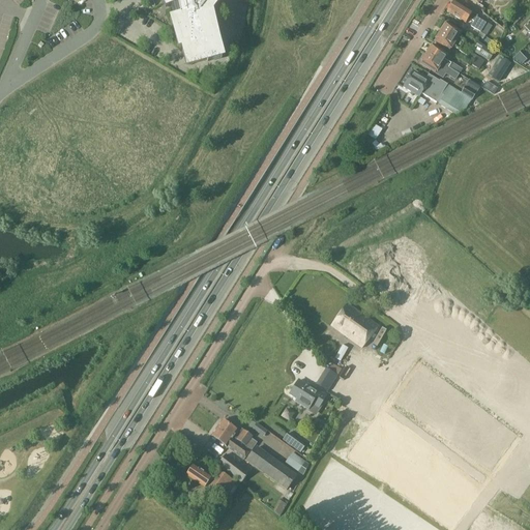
[(163,0),(168,8),(177,5),(180,18),(171,20),(179,49),(186,47),(186,51),(184,52),(188,66),(222,57),(210,12),(219,0),(163,0)]
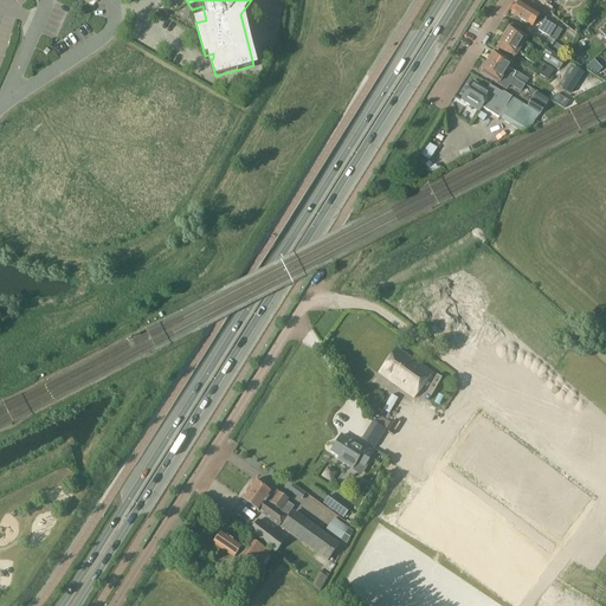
[(535,21),(542,25),(545,21),(546,19),(540,15),(539,17),(517,4),(510,14),(532,27),(535,21)]
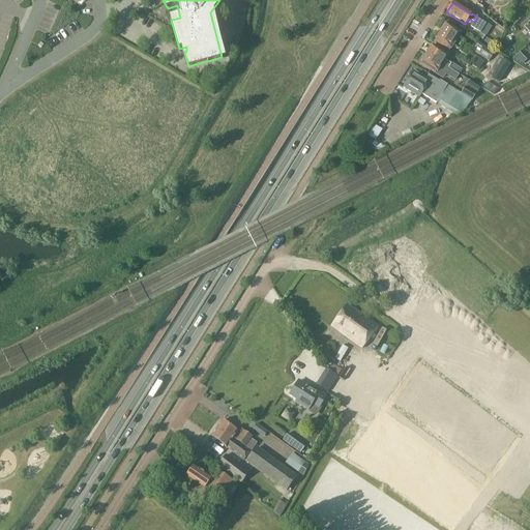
[(492,27),(476,19),(474,22),(471,27),(486,36),(492,27)]
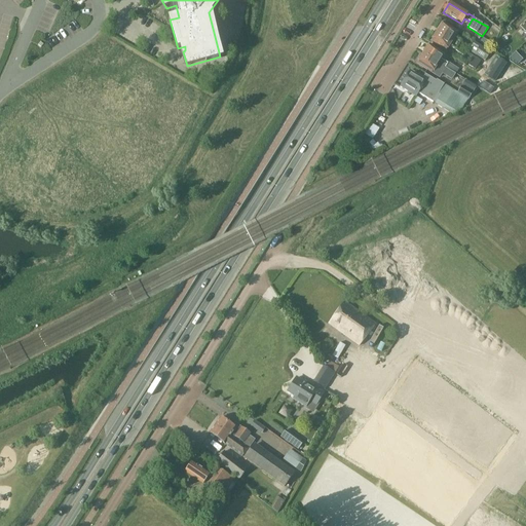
[(442,26),(437,33),(458,46),(461,42),(454,38),(456,35),(442,26)]
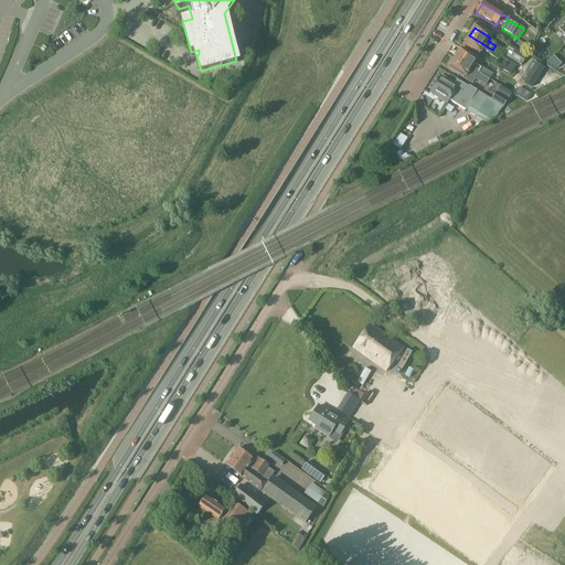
[(469,35),(465,42),(480,52),(482,50),(490,54),(489,54),(507,65),(504,70),(511,74),(516,65),(492,50),(469,35)]
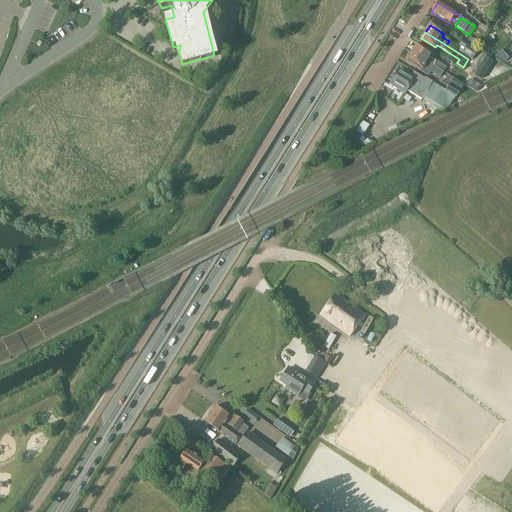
[(460,40),(455,49),(471,59),(476,50),(460,40)]
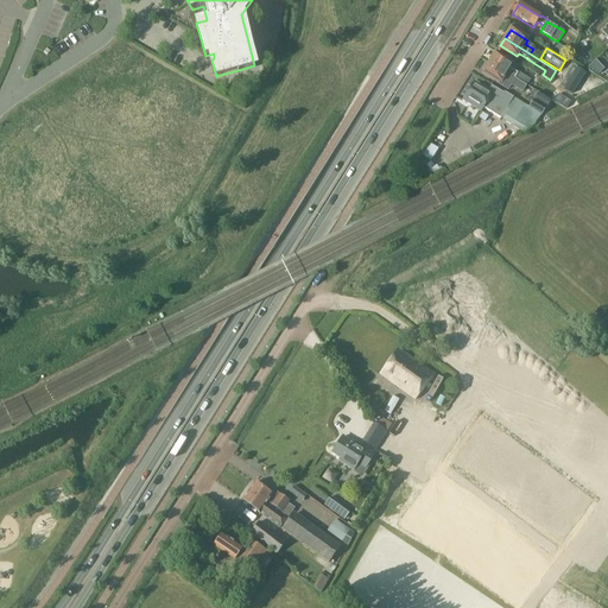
[(494,55),(489,63),(524,84),(527,78),(517,73),(517,74),(510,69),(511,65),(494,55)]
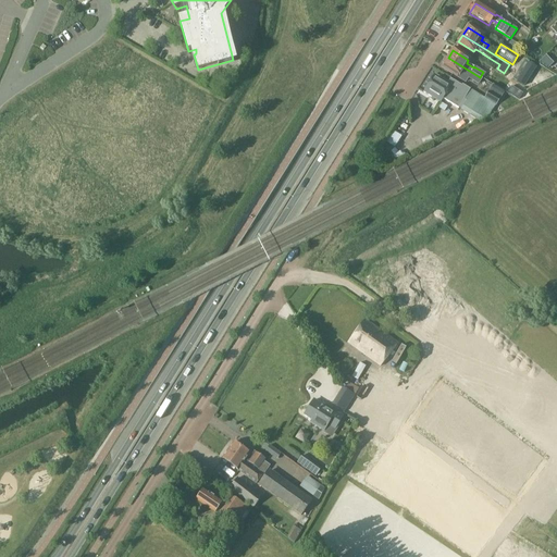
[(545,57),(540,62),(547,67),(552,63),(545,57)]
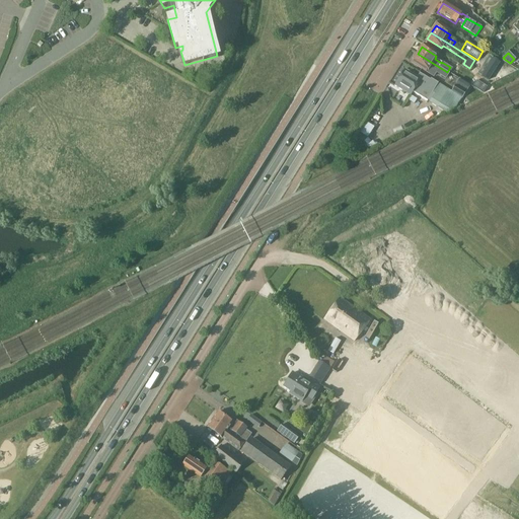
[(418,54),(413,62),(434,76),(437,73),(445,79),(449,74),(447,72),(418,54)]
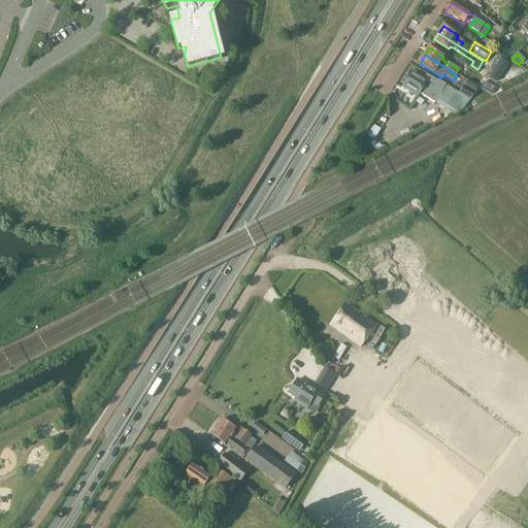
[(498,58),(488,74),(497,80),(507,64),(498,58)]
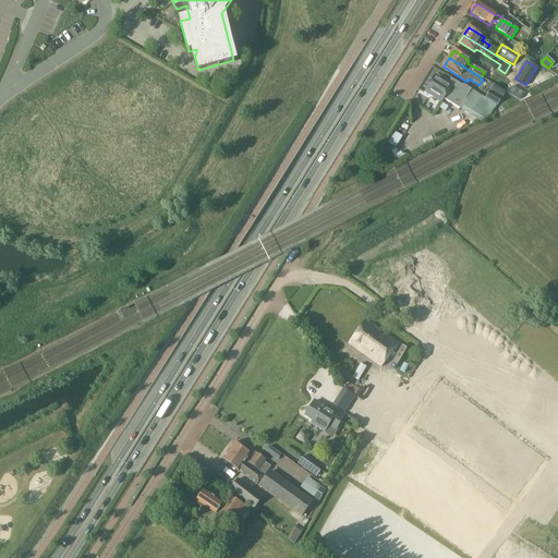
[(435,75),(425,93),(440,102),(443,98),(482,121),(487,118),(495,107),(484,100),(452,82),(451,85),(435,75)]
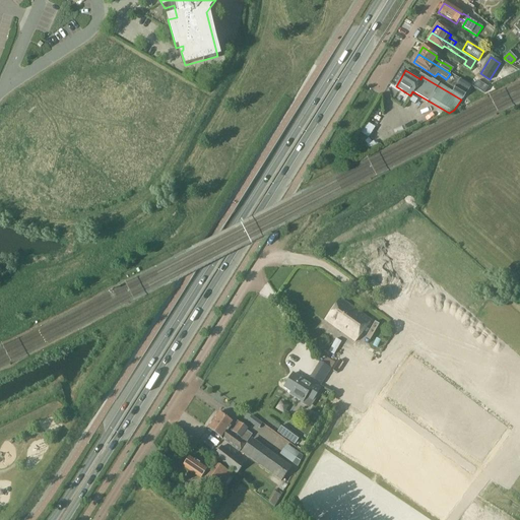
[(459,80),(451,93),(461,100),(468,86),(459,80)]
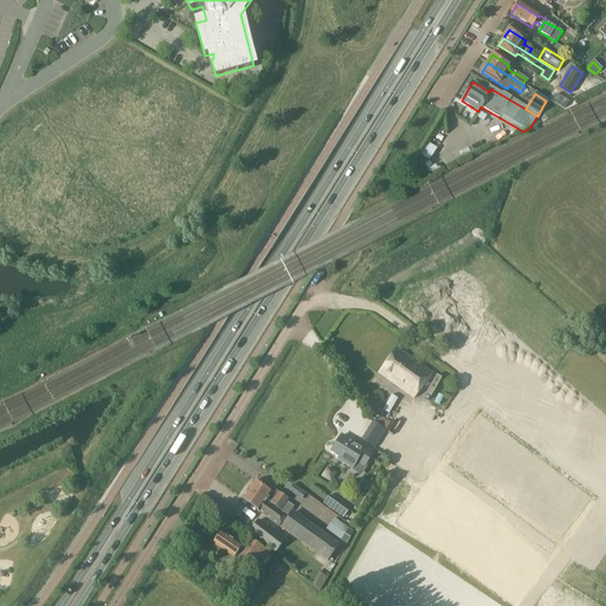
[(558,96),(554,101),(565,108),(568,102),(558,96)]
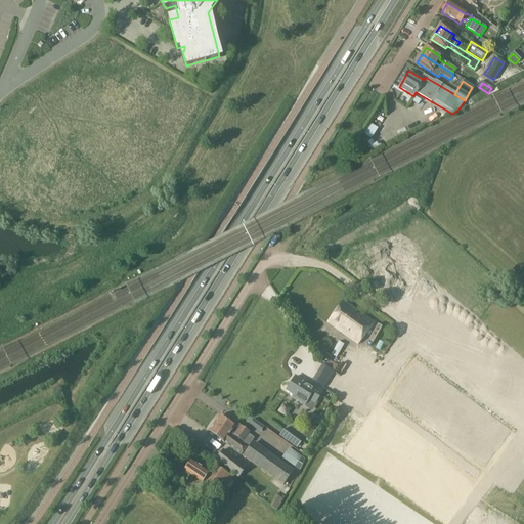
[(372,129),(378,132),(383,121),(376,118),(372,129)]
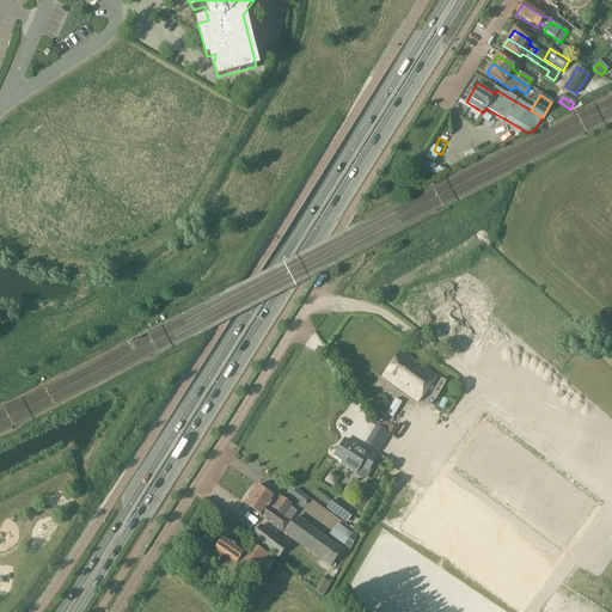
[(417,404),(436,378),(402,352),(383,378),(417,404)]
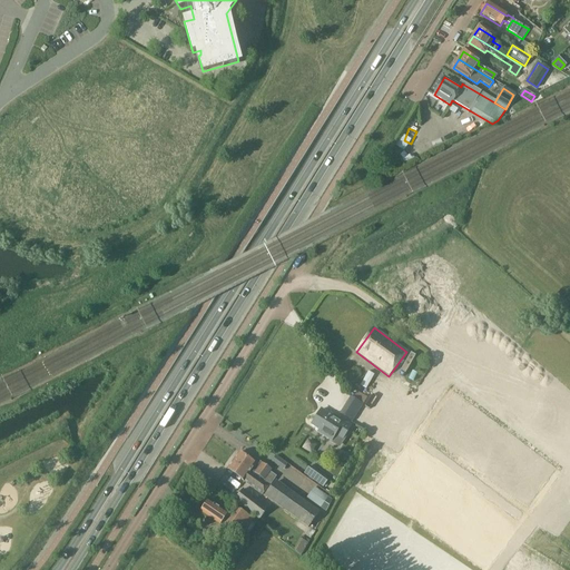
[(228,366),(236,354),(231,351),(224,364),(228,366)]
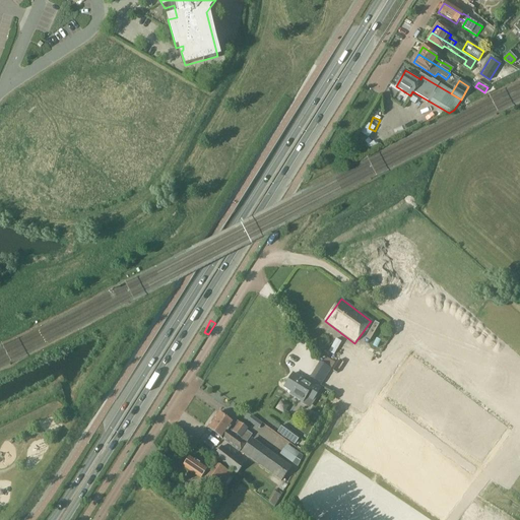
[(377,349),(341,417),(400,452),(437,383),(377,349)]
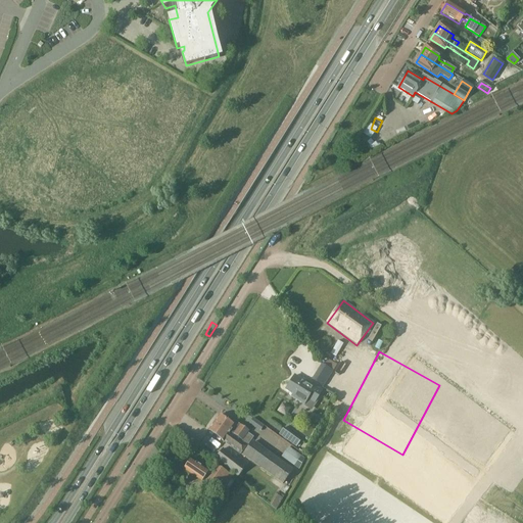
[(323,365),(319,371),(329,377),(333,371),(323,365)]
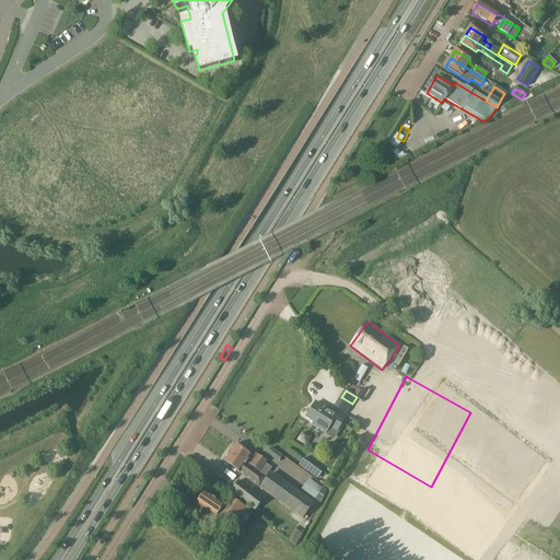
[(326,409),(315,403),(305,418),(314,422),(312,426),(326,433),(329,428),(337,432),(345,419),(326,408),(326,409)]
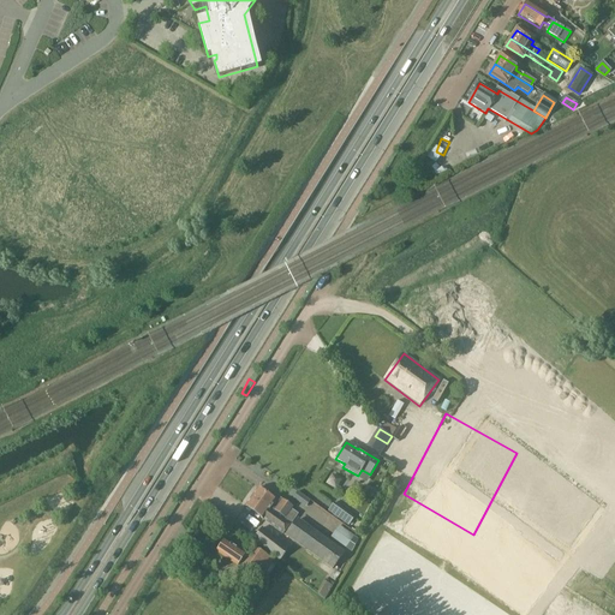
[(276,513),(285,519),(292,525),(285,535),(332,568),(344,551),(297,518),(299,514),(291,509),(293,507),(275,495),(272,499),(260,490),(254,497),(272,511),(272,509),(276,512),(276,513)]
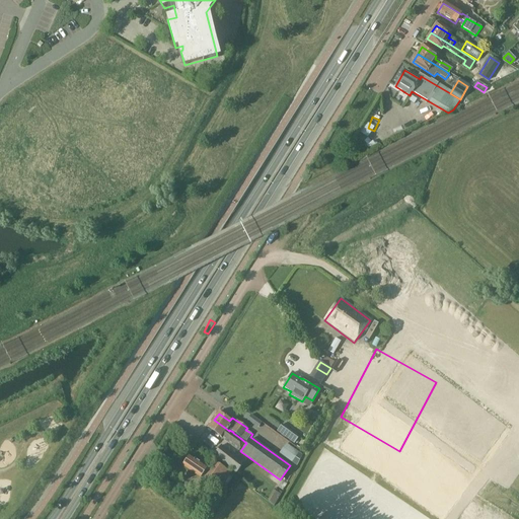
[(250,416),(247,420),(257,428),(262,423),(250,416)]
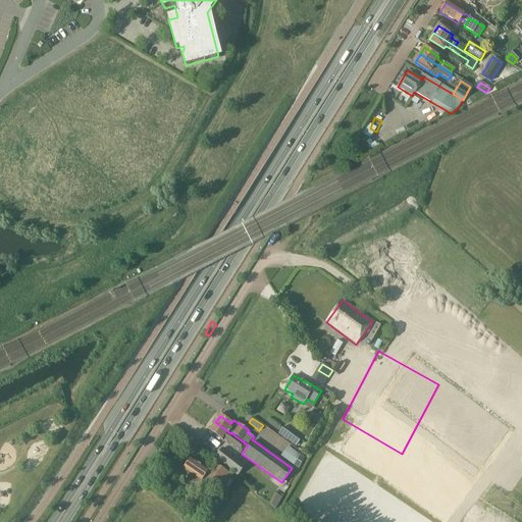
[(248,446),(242,440),(235,435),(235,434),(230,432),(230,433),(215,422),(209,431),(222,440),(225,444),(242,454),(248,446)]
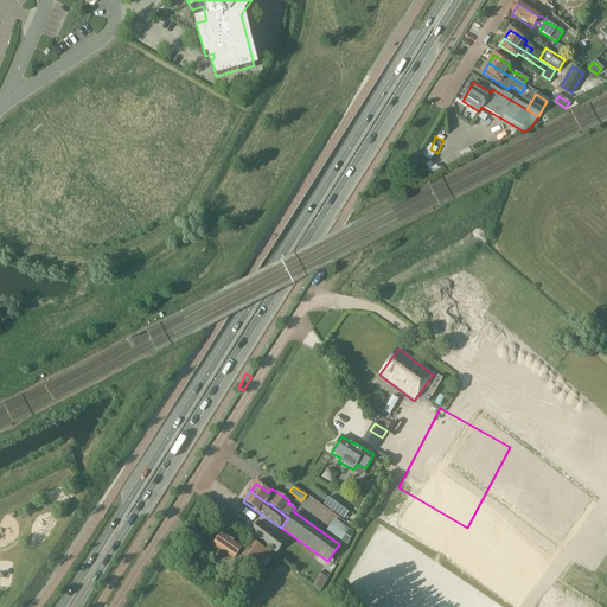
[(344,518),(349,512),(328,498),(324,505),(344,518)]
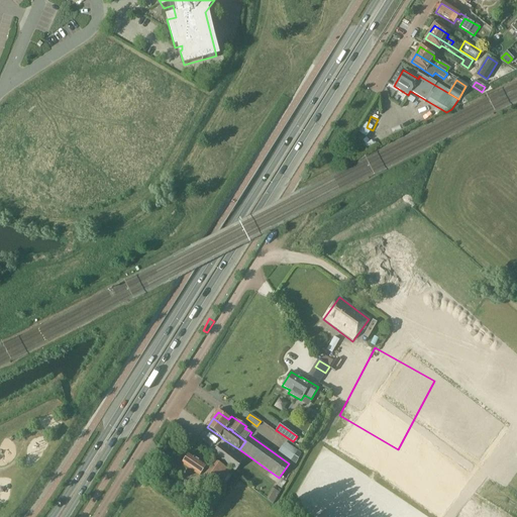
[(285,442),(279,451),(296,463),(301,453),(285,442)]
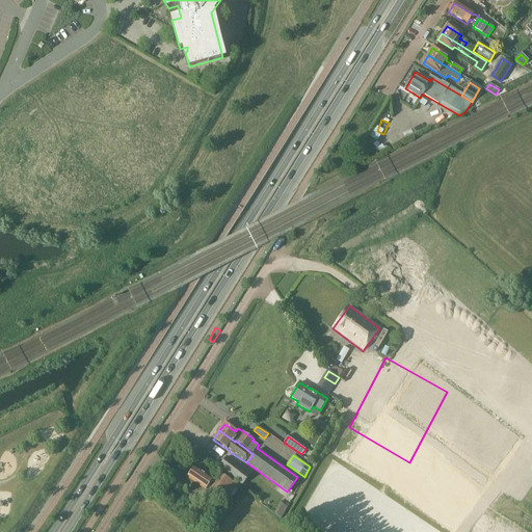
[(241,484),(249,474),(228,456),(219,467),(241,484)]
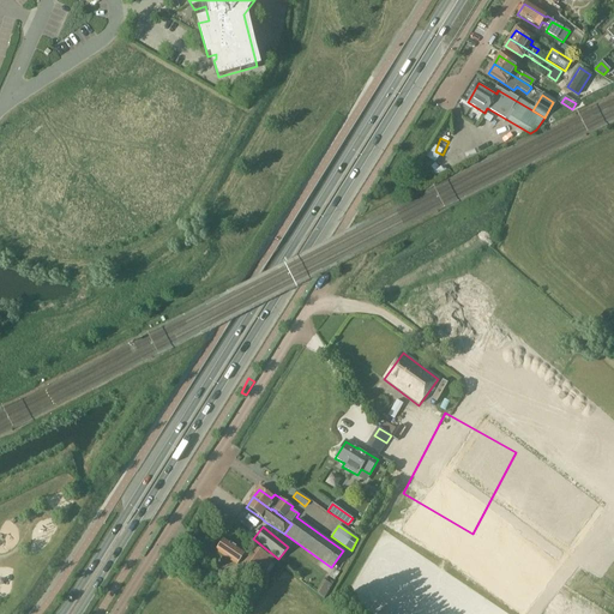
[(238,564),(244,555),(223,542),(217,551),(238,564)]
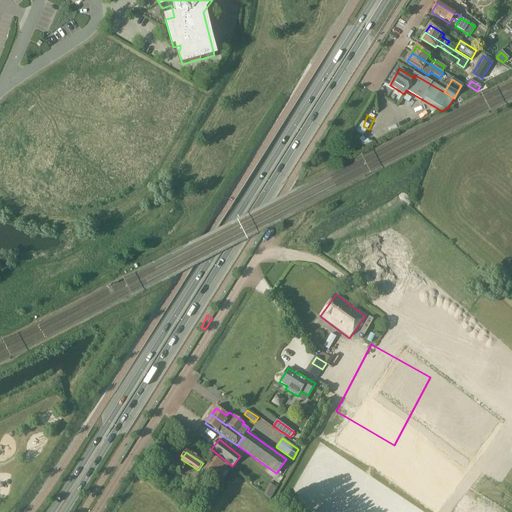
[(219,480),(228,467),(213,455),(203,469),(219,480)]
